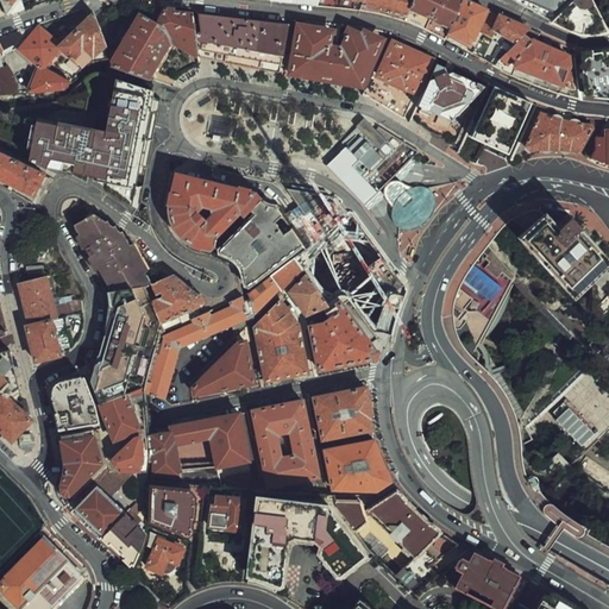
[(12,0),(0,0),(5,11),(12,0)]
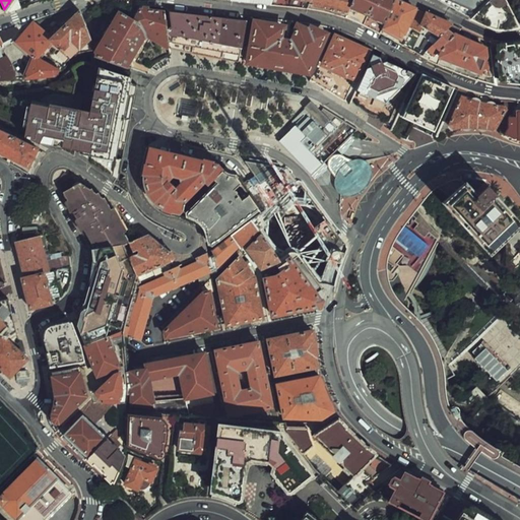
[(325,10),(344,16),(351,0),(309,0),(307,7),(325,10)]
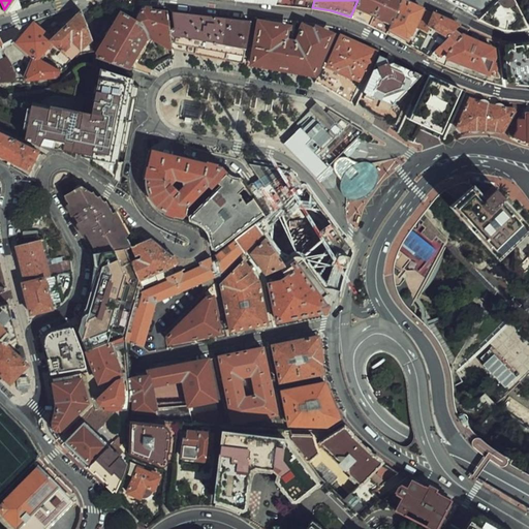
[(356,19),(385,33),(389,27),(400,0),(358,0),(350,17),(356,19)]
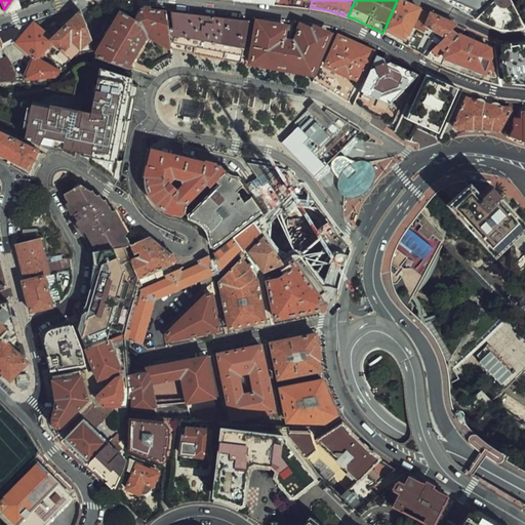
[(410,36),(413,29),(413,27),(410,26),(418,7),(402,0),(397,0),(386,27),(410,36)]
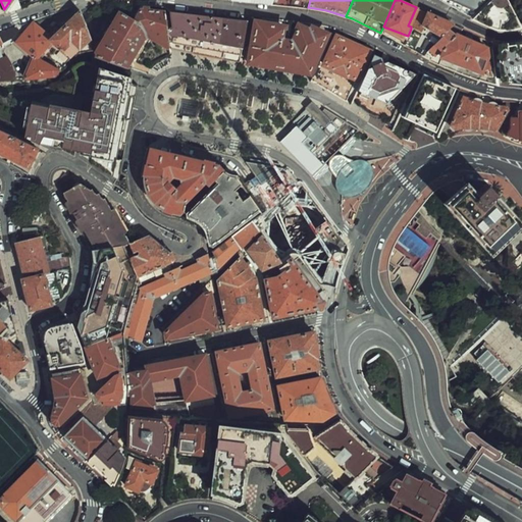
[(444,0),(444,1),(476,16),(491,0),(444,0)]
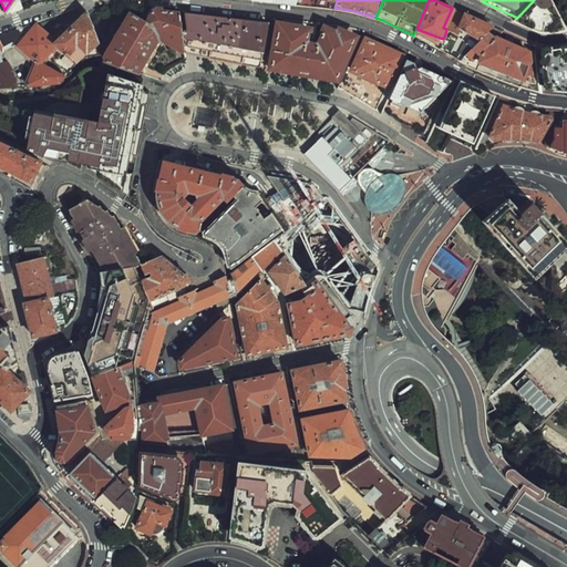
[(555,0),(535,0),(517,18),(549,31),(566,26),(555,0)]
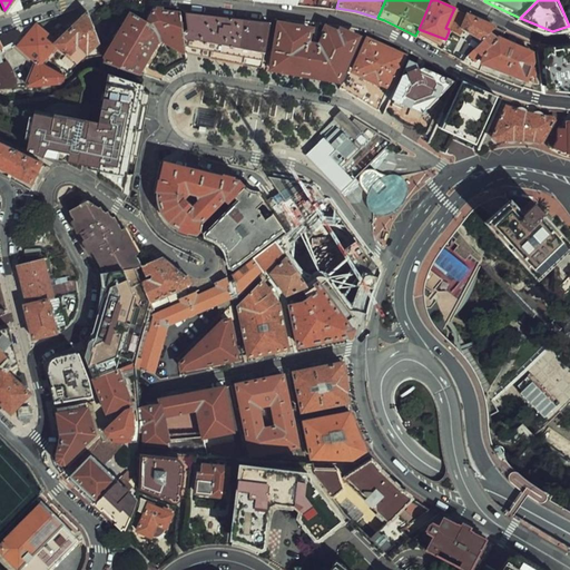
[(185,50),(183,33),(179,11),(154,9),(146,22),(130,13),(106,57),(107,61),(138,71),(146,59),(158,36),(185,50)]
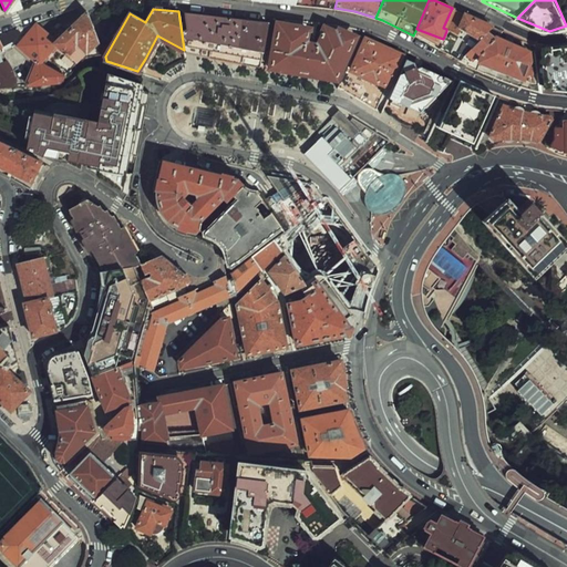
[(477,40),(493,26),(455,9),(446,29),(446,31),(456,35),(459,30),(477,40)]
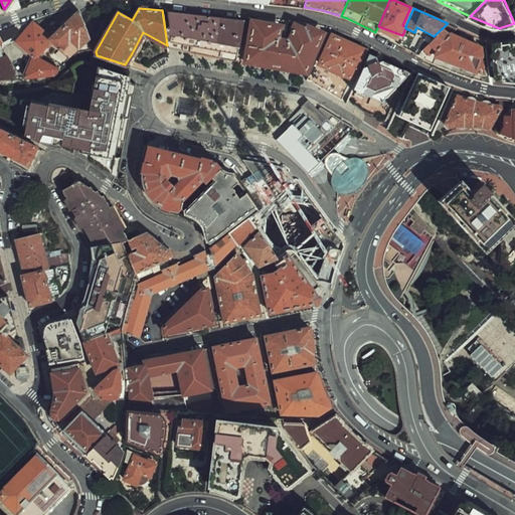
[(49,36),(47,39),(50,41),(55,44),(45,56),(60,65),(69,55),(90,37),(79,11),(57,29),(52,25),(44,32),(49,36)]
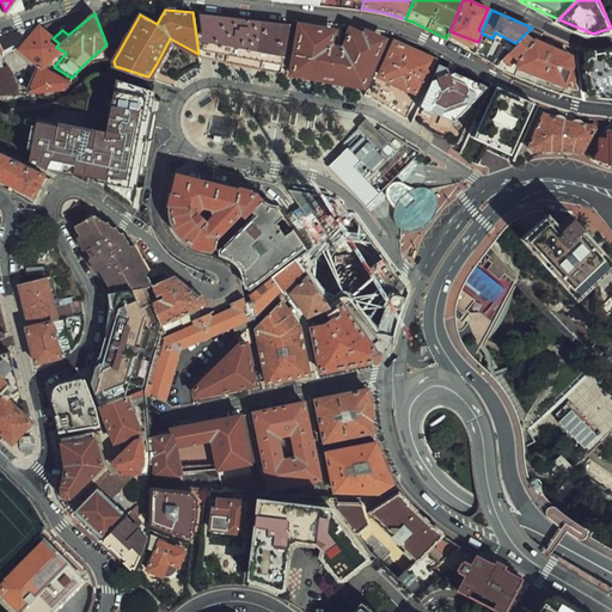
[(202,36),(196,36),(199,54),(236,60),(281,68),(288,24),(200,13),(202,36)]
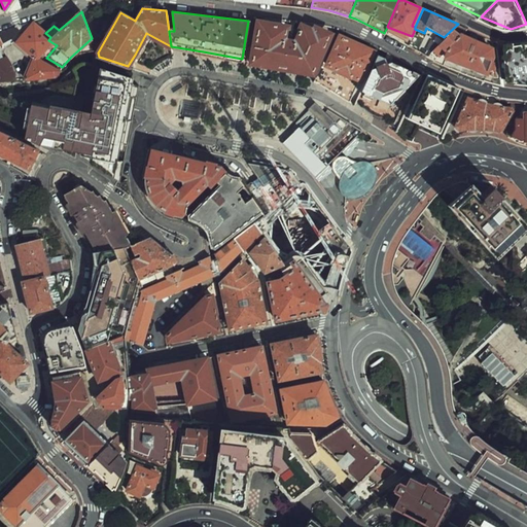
[(258,22),(252,61),(283,67),(311,72),(332,26),(304,21),(299,32),(287,30),(287,27),(258,22)]
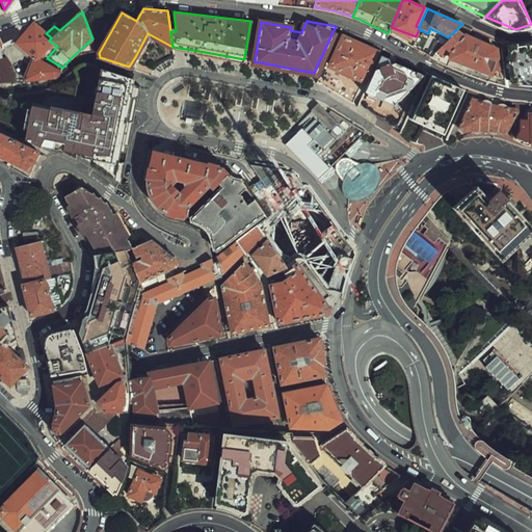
[(51,37),(46,33),(33,23),(15,41),(11,37),(1,43),(2,44),(3,47),(11,44),(17,46),(18,44),(28,52),(25,55),(30,59),(32,56),(36,60),(37,58),(40,57),(52,43),(49,41),(51,37)]
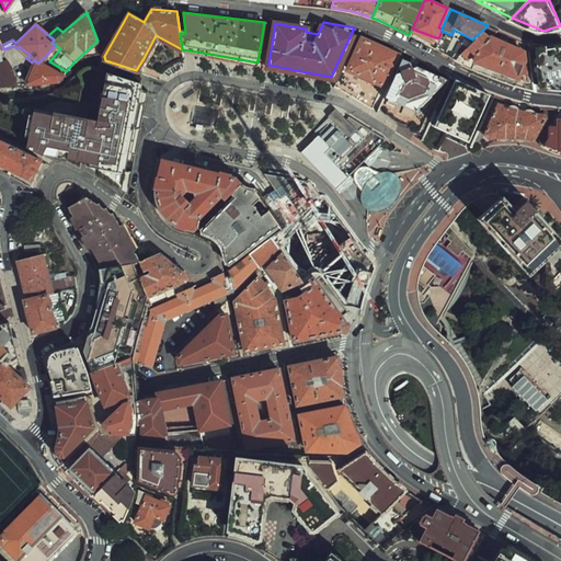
[(472,39),(453,59),(462,64),(492,35),(497,30),(488,25),(472,39)]
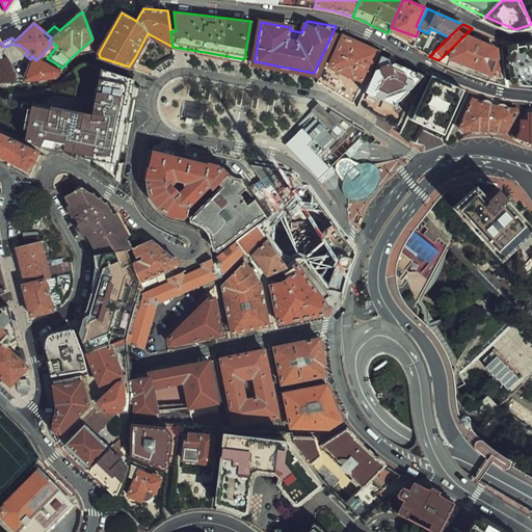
[(16,25),(0,30),(0,40),(1,43),(11,37),(20,29),(16,25)]
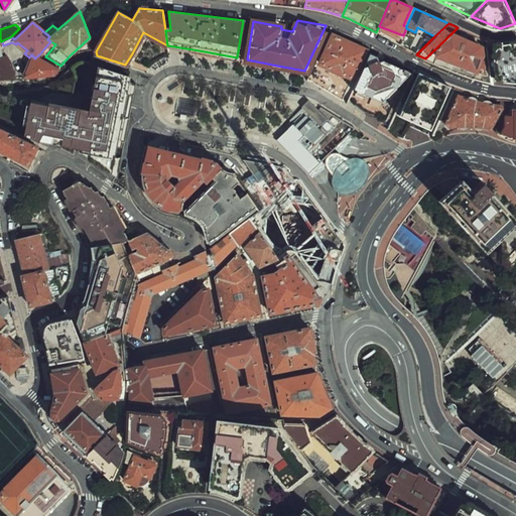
[(415,32),(406,28),(403,35),(399,45),(416,54),(434,36),(417,27),(415,32)]
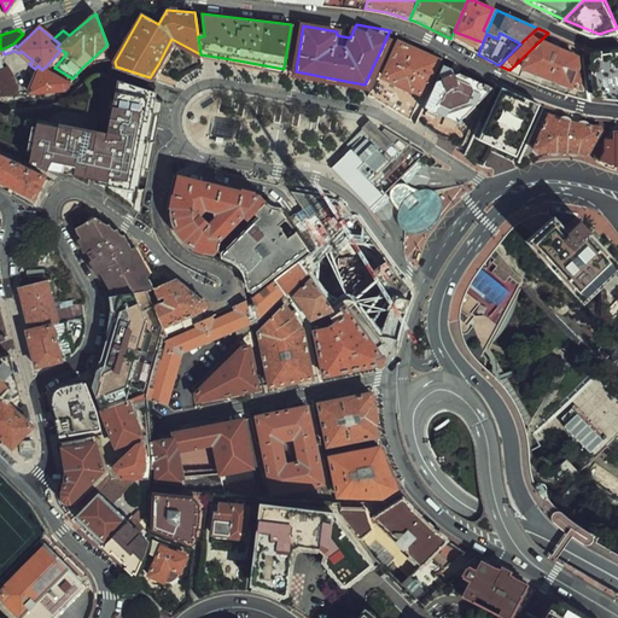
[(582,66),(579,56),(546,40),(520,64),(522,66),(522,69),(572,89),(586,92),(581,73),(582,66)]
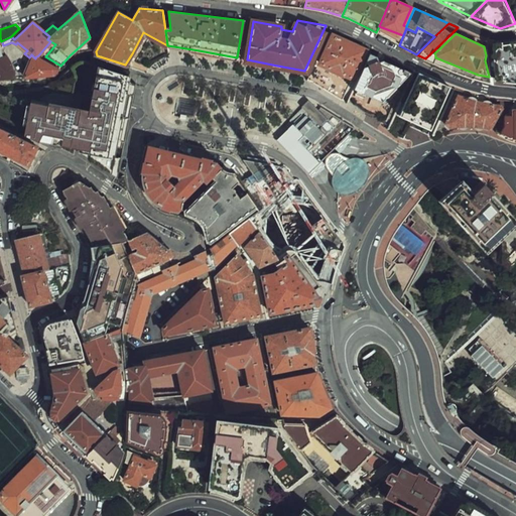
[(319,61),(315,59),(309,72),(306,79),(319,86),(342,100),(364,50),(332,35),(319,61)]
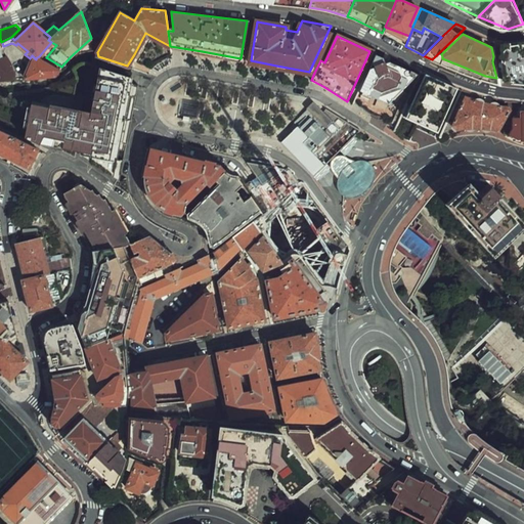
[(511,47),(500,48),(503,81),(512,81),(511,83),(523,84),(523,48),(512,50),(511,47)]
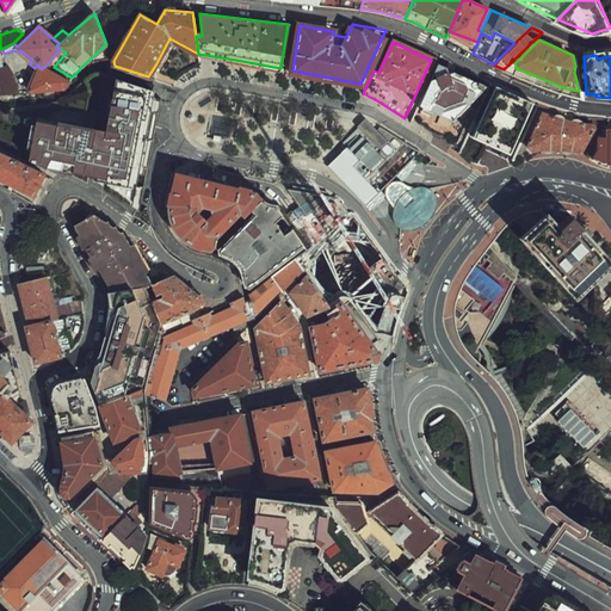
[(10,71),(1,56),(0,56),(0,93),(17,93),(14,85),(12,78),(10,71)]
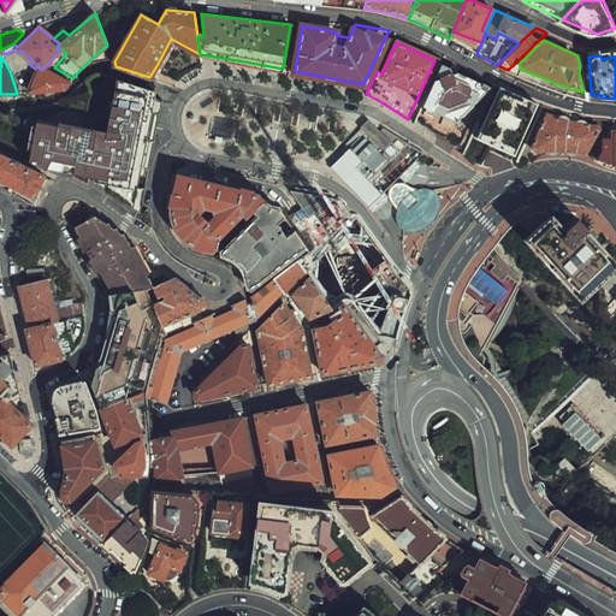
[(30,89),(30,93),(61,89),(69,82),(43,67),(42,70),(37,65),(35,69),(37,71),(30,89)]
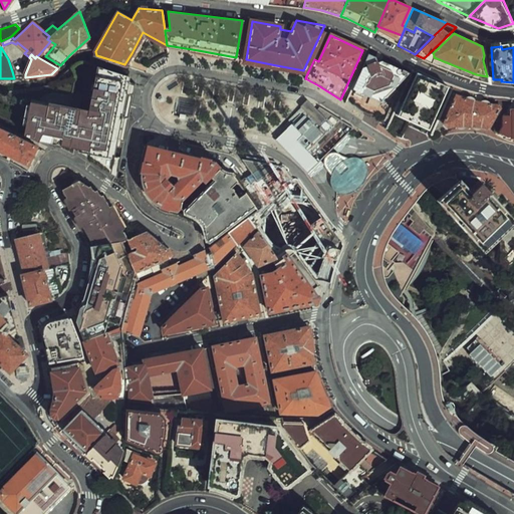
[(352,91),(346,103),(365,115),(408,75),(370,57),(367,64),(369,69),(363,71),(354,92),(352,91)]
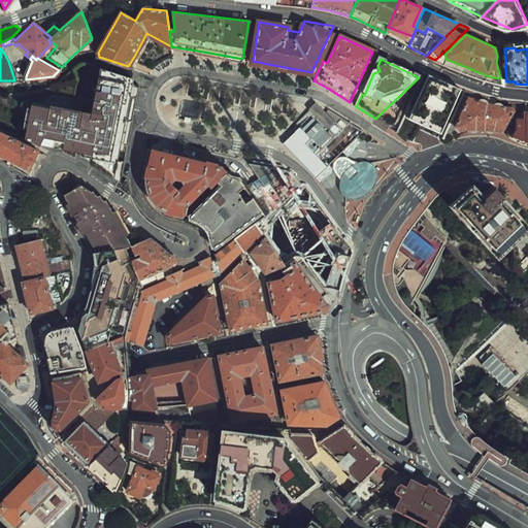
[(32,100),(25,137),(39,144),(40,143),(92,155),(91,162),(120,182),(130,129),(135,103),(137,95),(139,85),(130,83),(131,77),(101,67),(97,84),(95,84),(92,100),(94,100),(92,112),(79,109),(79,107),(76,103),(74,100),(70,97),(56,94),(52,94),(47,96),(44,98),(41,102),(32,100)]
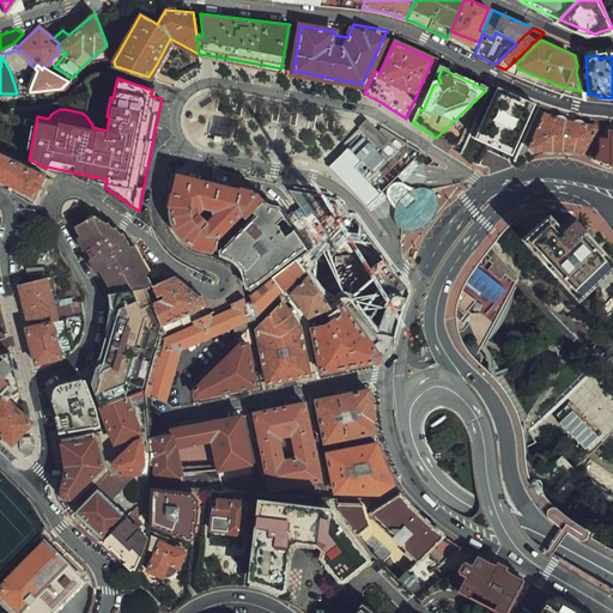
[(538,114),(497,96),(481,133),(521,151),(538,114)]
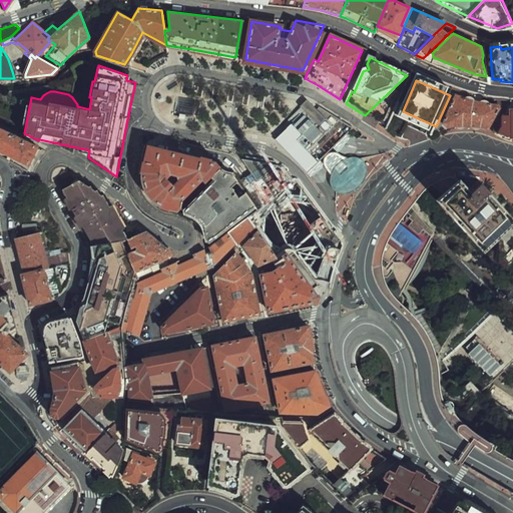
[(502,109),(457,95),(444,127),(450,131),(468,129),(490,130),(502,109)]
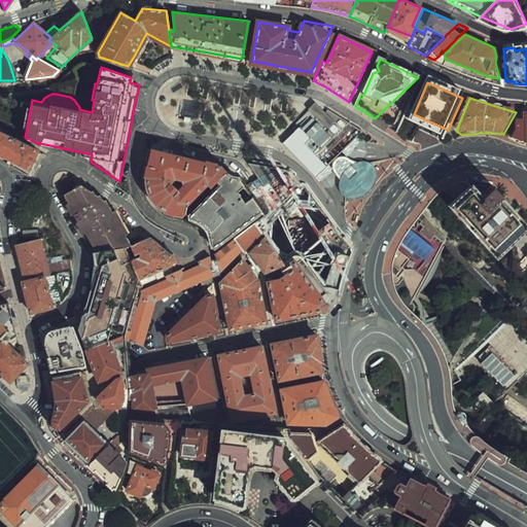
[(482,344),(507,319),(490,296),(487,292),(447,242),(427,217),(432,207),(365,134),(318,103),(280,143),(319,183),(353,207),(395,246),(455,369),(482,344)]
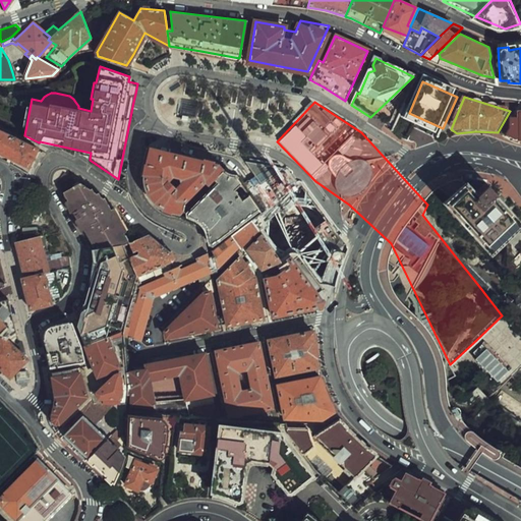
[(0,128),(0,152),(31,168),(33,168),(38,162),(32,158),(37,148),(11,133),(0,128)]
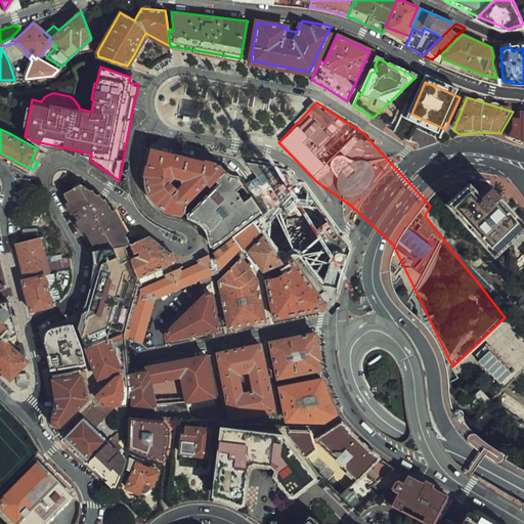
[(42,150),(37,148),(32,159),(37,162),(39,158),(42,150)]
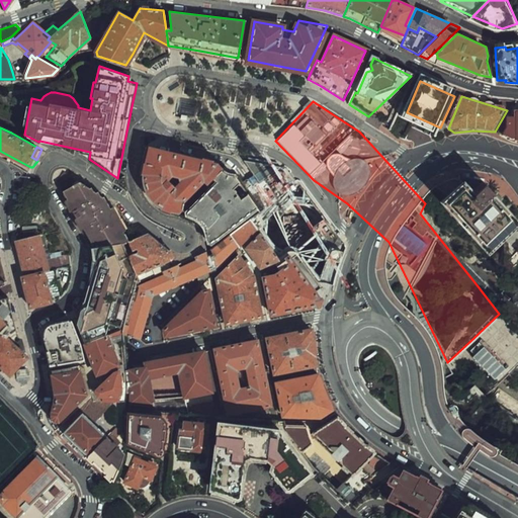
[(221,169),(218,165),(150,148),(144,172),(144,181),(146,188),(151,196),(158,203),(164,206),(169,208),(174,210),(179,211),(181,211),(183,209),(183,203),(204,181),(207,183),(212,178),(221,169)]
